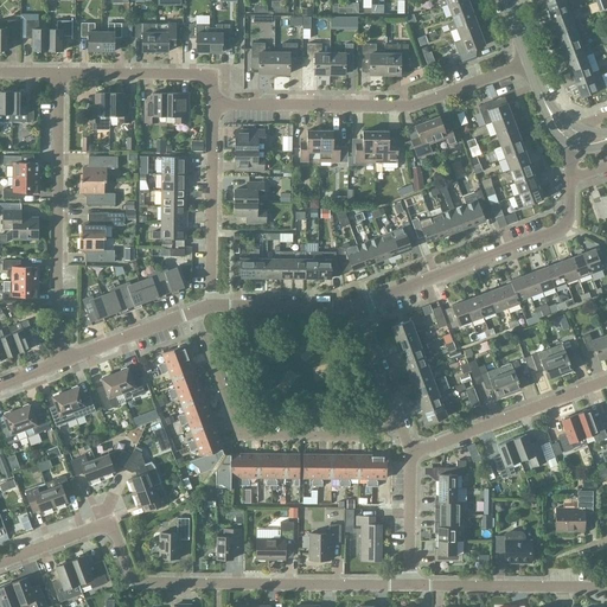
[(452,17),(471,8),(467,0),(458,0),(447,5),(452,17)]
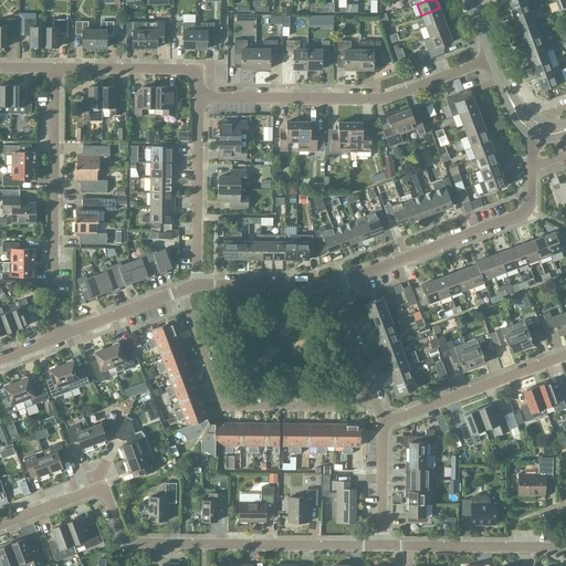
[(513,18),(531,11),(527,3),(534,1),(533,0),(522,0),(509,6),(513,18)]
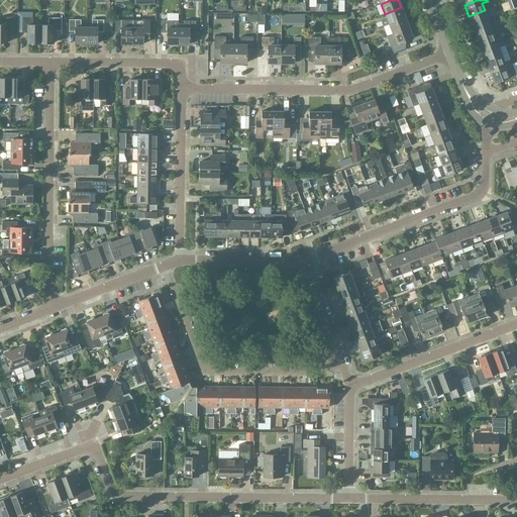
[(510,0),(507,1),(510,9),(516,7),(514,0),(510,0)]
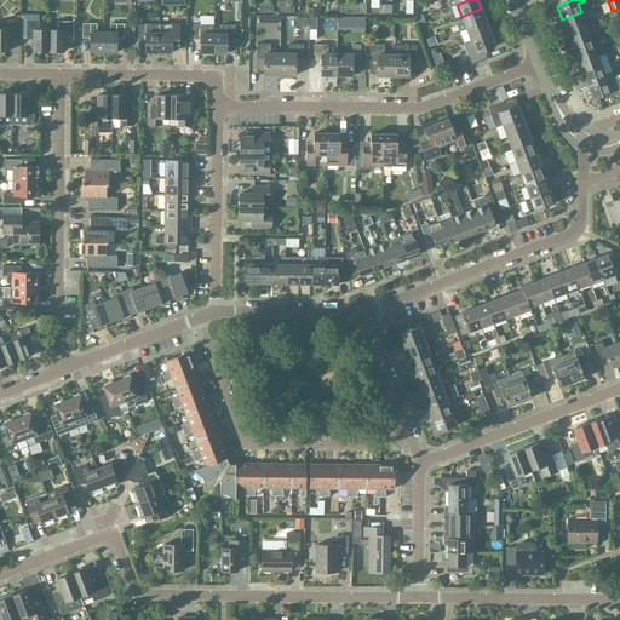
[(352,7),(345,7),(345,4),(339,4),(339,13),(352,13),(352,7)]
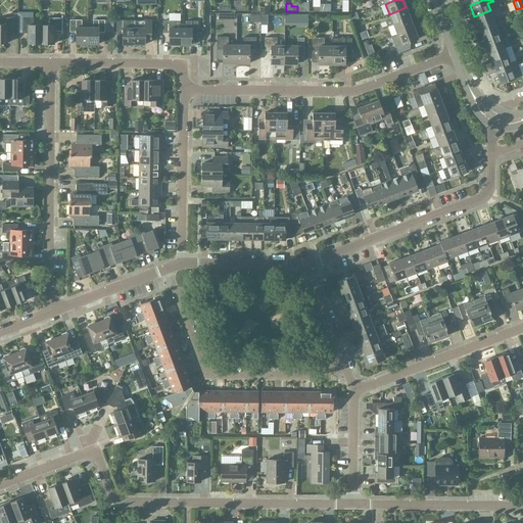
[(387,27),(393,25),(410,17),(406,7),(389,14),(391,19),(385,21),(387,27)]
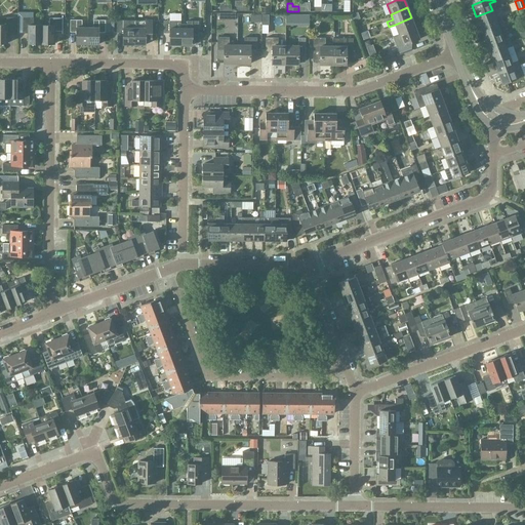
[(480,28),(502,19),(500,15),(494,17),(492,10),(476,16),(480,28)]
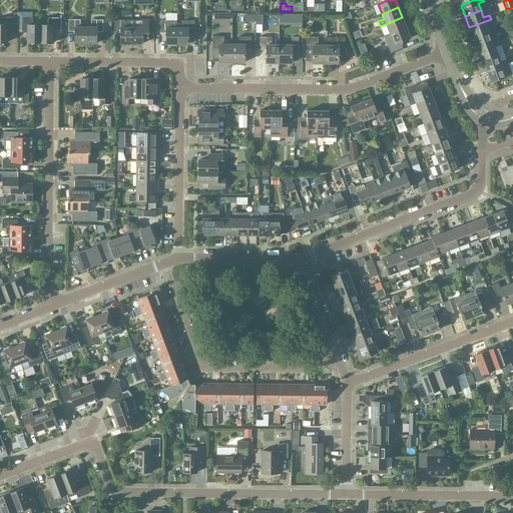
[(2,24),(0,24),(0,42),(6,42),(6,29),(13,30),(13,17),(2,17),(2,24)]
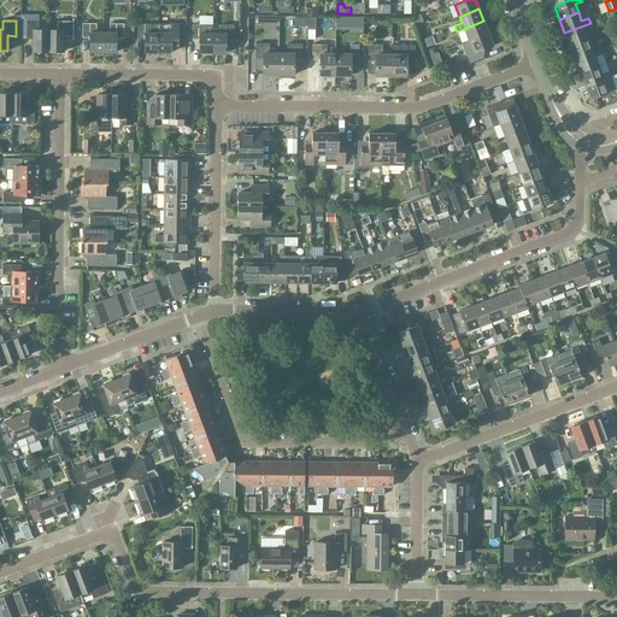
[(48,51),(48,29),(39,29),(39,21),(27,21),(27,36),(33,36),(33,51),(48,51)]
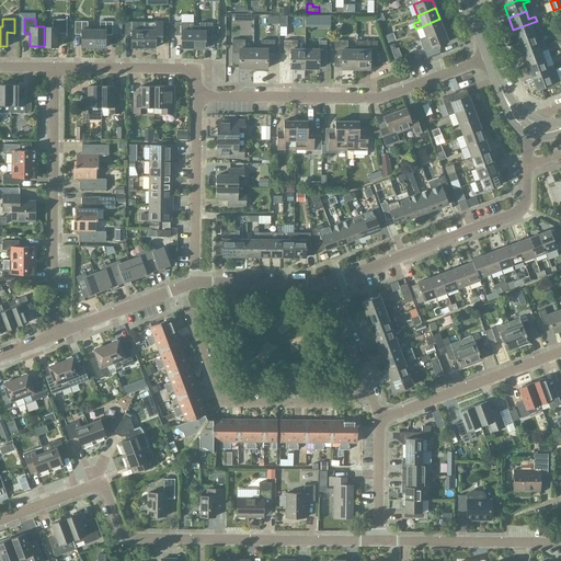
[(44,26),(44,46),(57,47),(57,33),(64,33),(64,19),(53,19),(53,27),(44,26)]
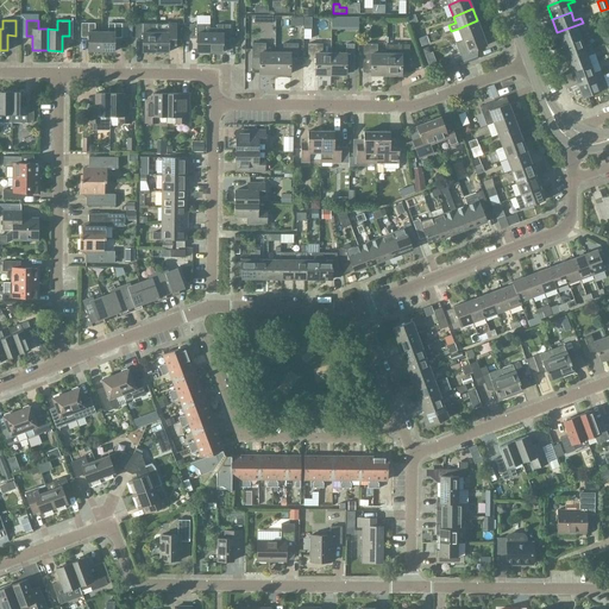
[(456,43),(482,33),(477,20),(458,29),(462,41),(456,43)]
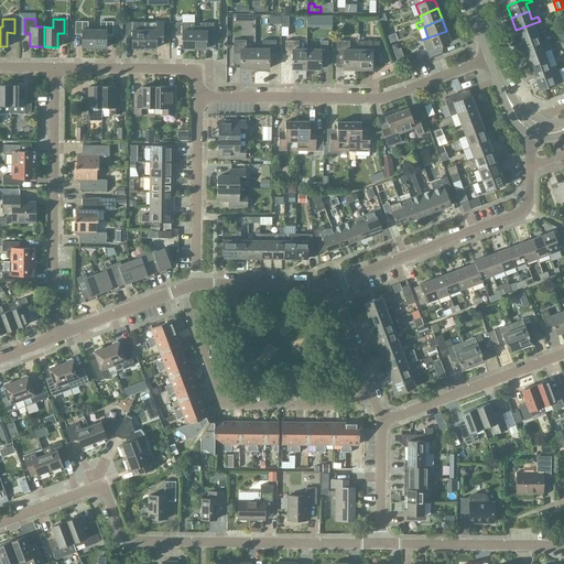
[(94,47),(94,30),(87,30),(87,21),(75,21),(75,34),(82,34),(82,47),(94,47)]
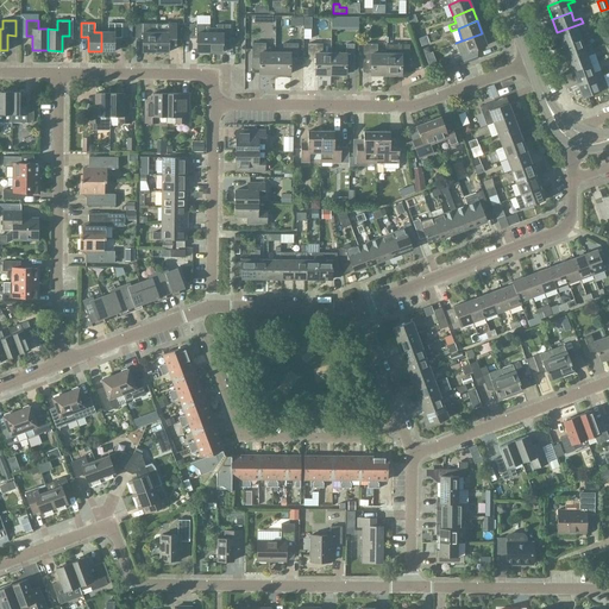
[(101,32),(101,51),(114,51),(114,38),(121,38),(121,24),(107,23),(107,32),(101,32)]
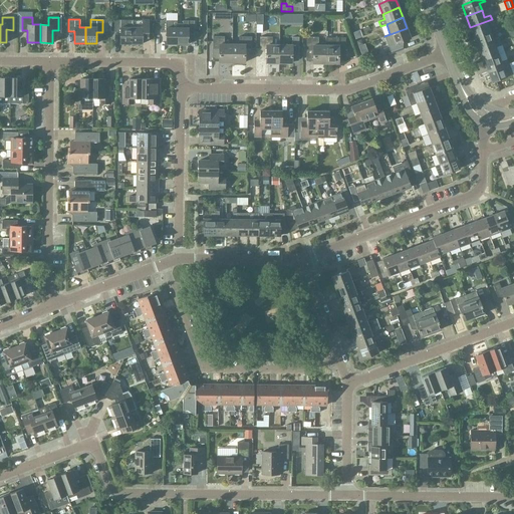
[(475,38),(490,32),(487,25),(493,23),(492,19),(470,27),(475,38)]
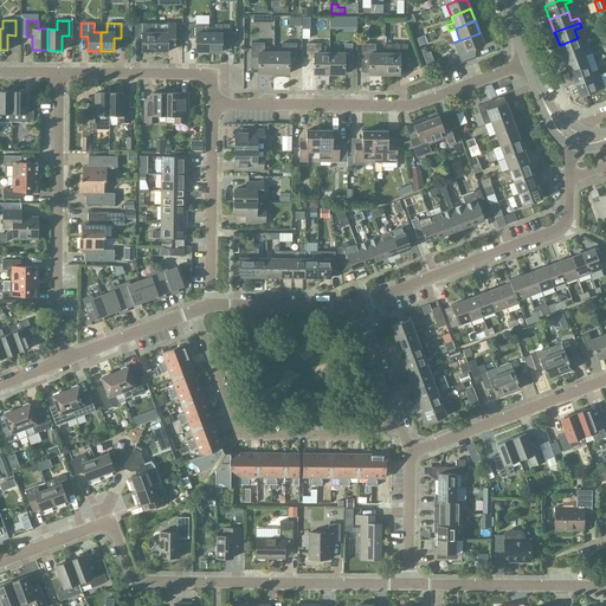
[(154,24),(142,24),(134,24),(134,38),(141,38),(141,51),(154,51),(154,24)]
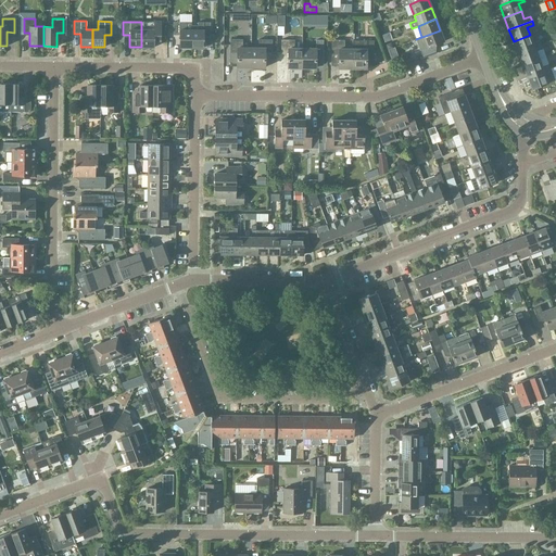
[(161,22),(153,22),(141,22),(141,47),(153,48),(153,35),(160,35),(161,22)]
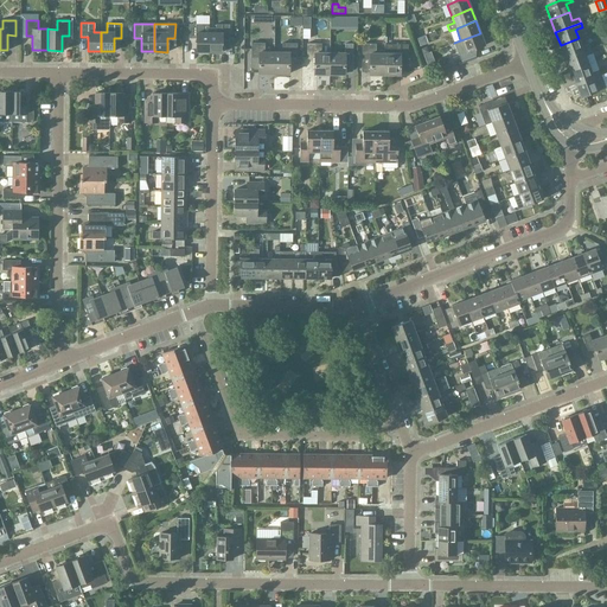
[(209,33),(203,33),(203,24),(189,24),(189,38),(196,38),(196,52),(209,52),(209,33)]
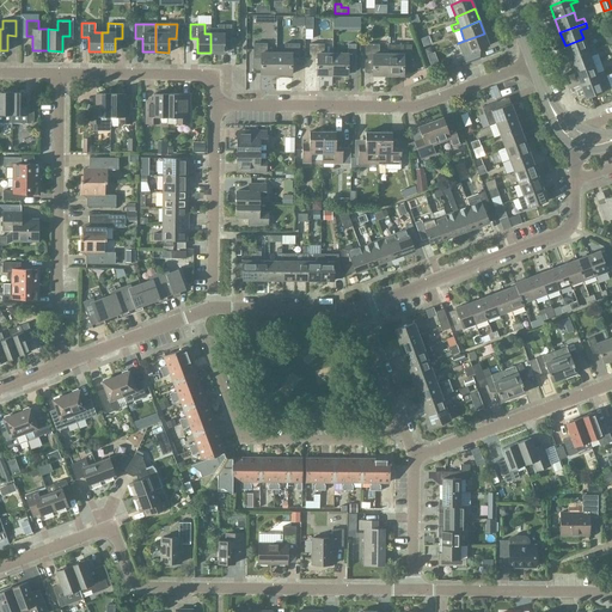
[(210,34),(210,53),(224,53),(224,38),(231,40),(231,25),(218,24),(218,28),(210,28),(210,34)]
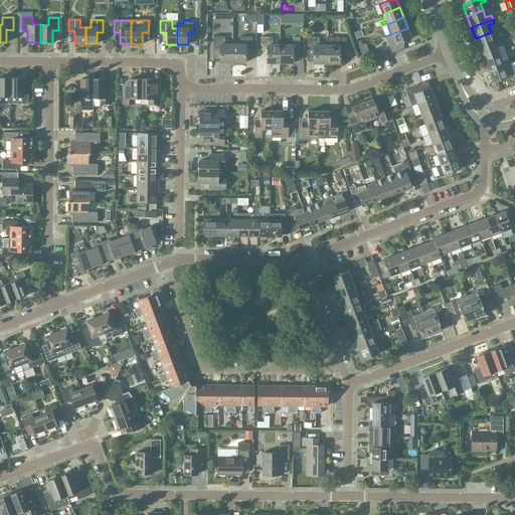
[(256,25),(255,35),(265,35),(265,26),(256,25)]
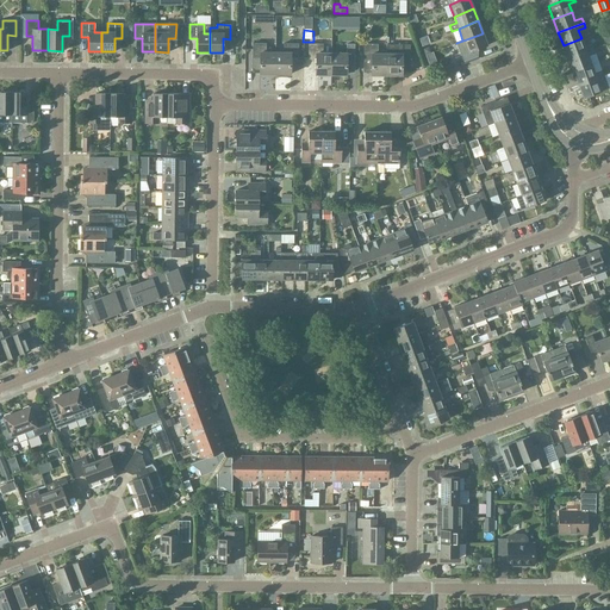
[(456,43),(460,55),(464,62),(478,56),(475,50),(487,45),(483,33),(456,43)]
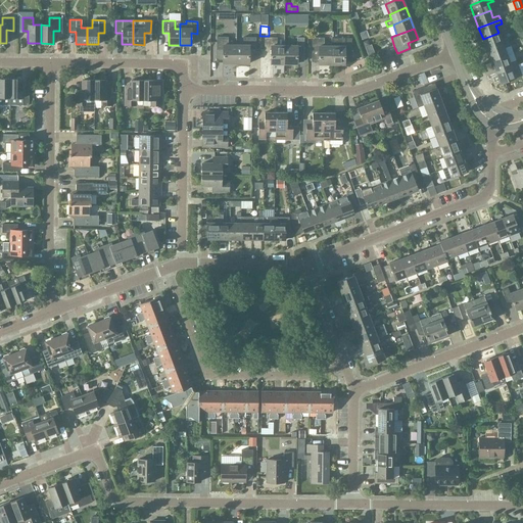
[(487,50),(509,42),(507,38),(502,40),(498,33),(483,39),(487,50)]
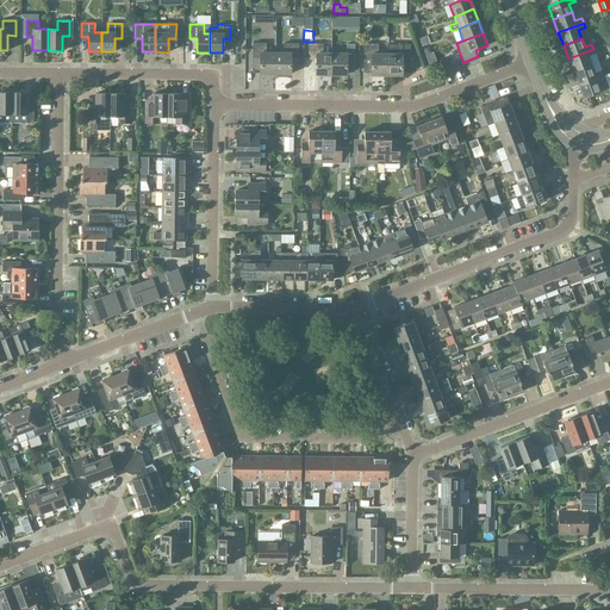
[(275,74),(275,51),(260,51),(260,43),(253,43),(251,57),(260,57),(260,74),(275,74)]
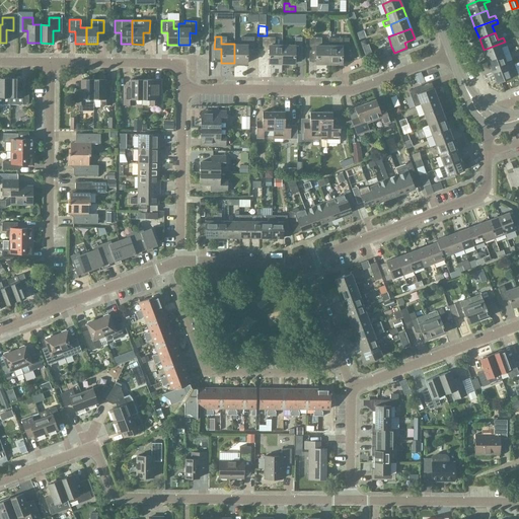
[(234,44),(234,63),(247,63),(247,50),(253,50),(253,36),(247,36),(247,44),(234,44)]
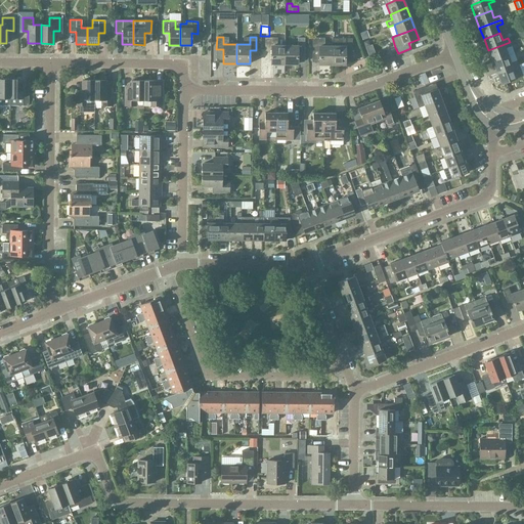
[(285,63),(285,46),(277,46),(277,38),(265,37),(264,50),(271,50),(271,63),(285,63)]
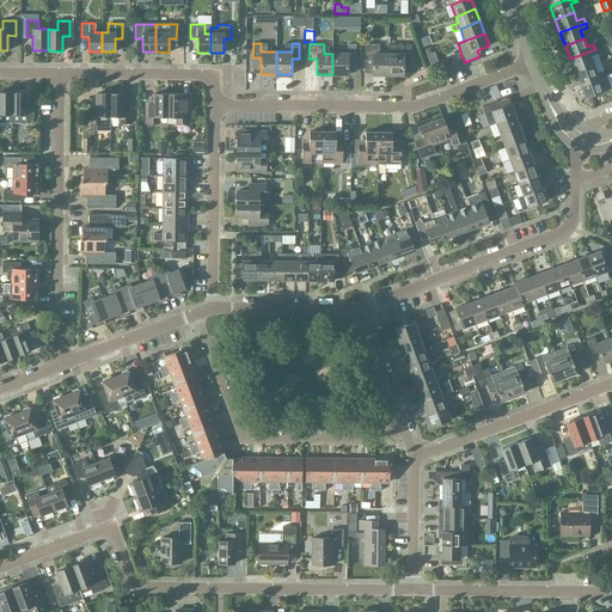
[(332,54),(332,74),(348,74),(348,59),(355,59),(355,44),(348,44),(348,54),(332,54)]
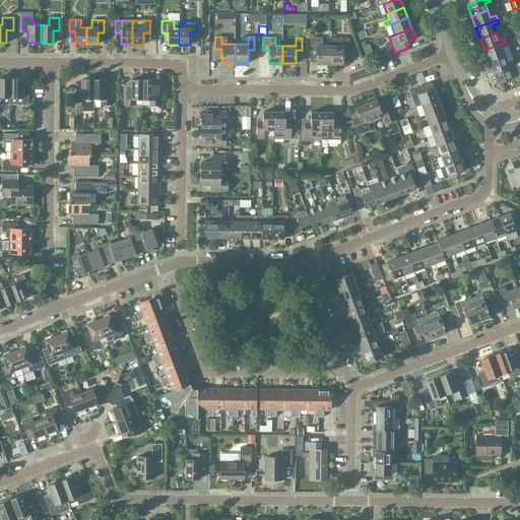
[(329,46),(322,46),(322,38),(310,38),(310,50),(316,50),(316,64),(329,64),(329,46)]
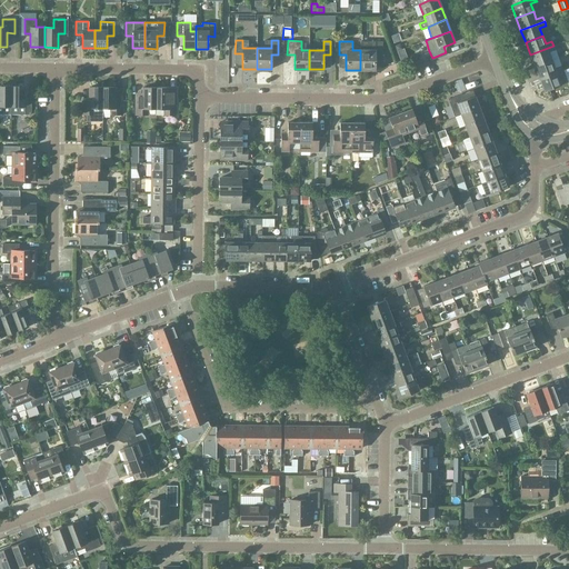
[(360,50),(360,70),(375,70),(375,56),(382,56),(382,41),(375,41),(375,42),(360,42),(360,50)]
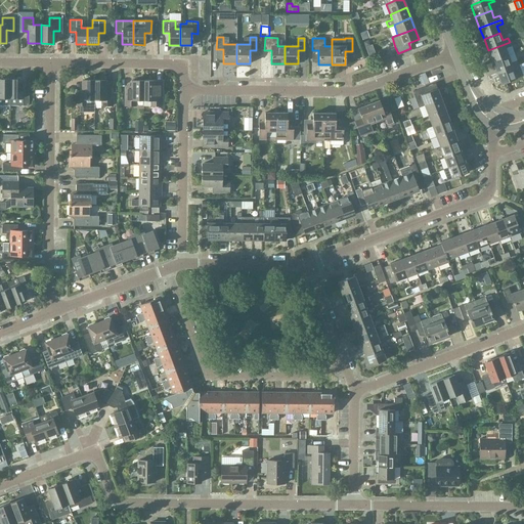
[(492,61),(508,55),(506,48),(511,46),(510,42),(488,50),(492,61)]
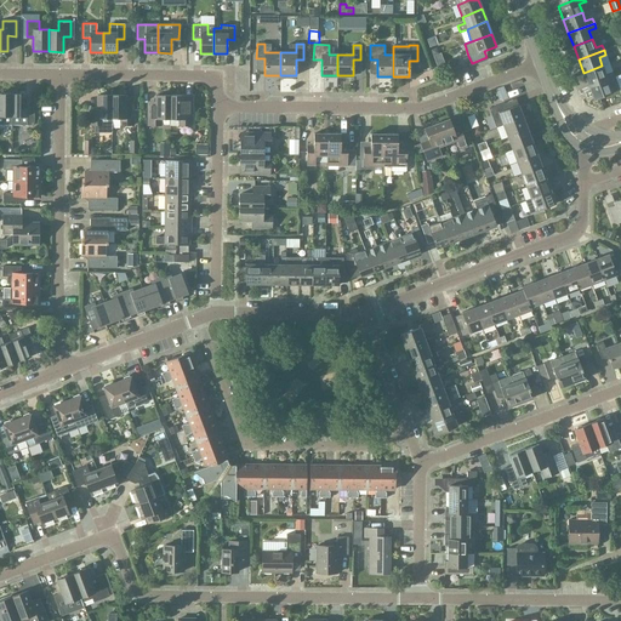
[(588,86),(614,77),(613,72),(605,74),(602,66),(584,73),(588,86)]
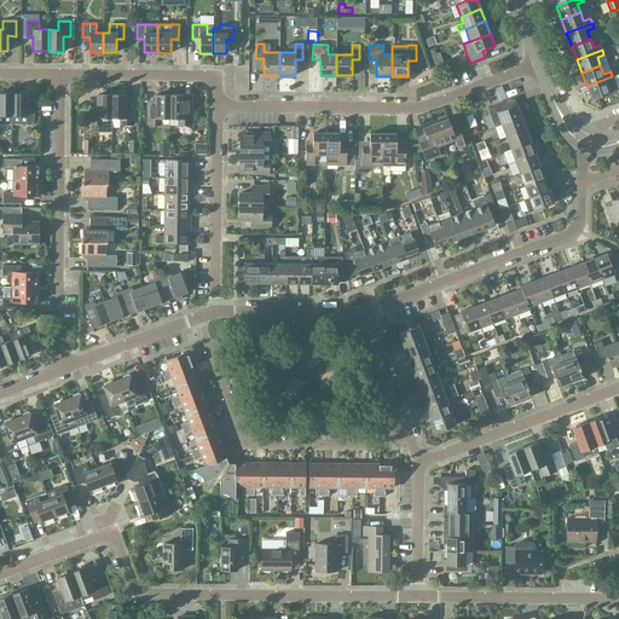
[(612,76),(586,86),(591,99),(611,92),(617,90),(614,81),(612,76)]
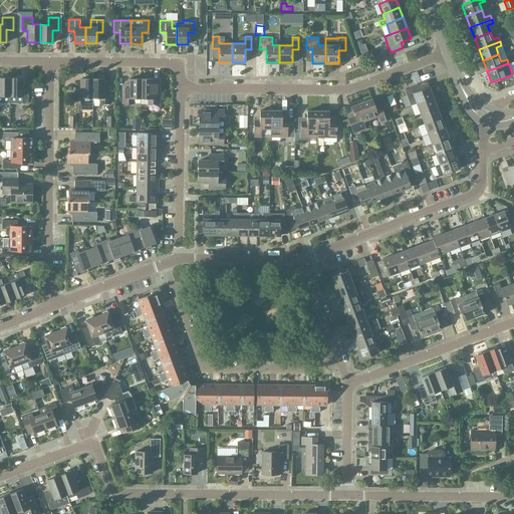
[(0,102),(10,103),(10,77),(0,77),(0,102)]
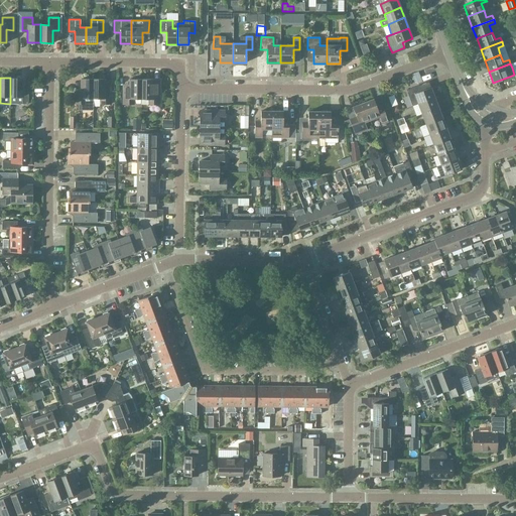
[(10,104),(22,104),(28,104),(28,91),(22,91),(23,78),(10,78),(10,104)]
